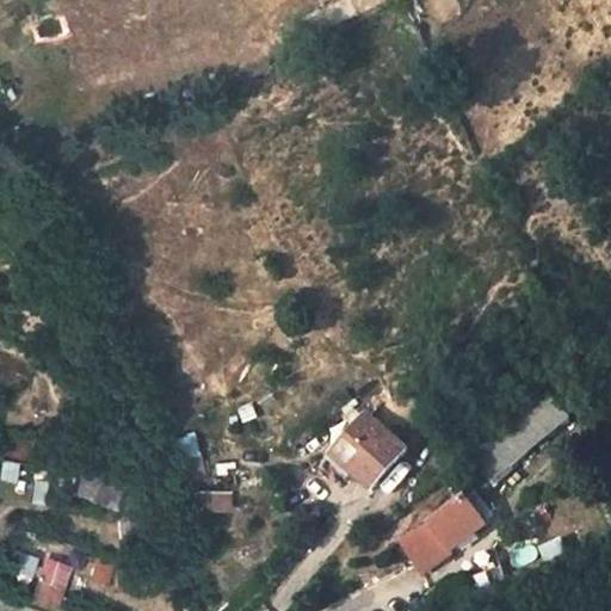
[(491,480),(568,418),(550,394),(473,456),(491,480)]
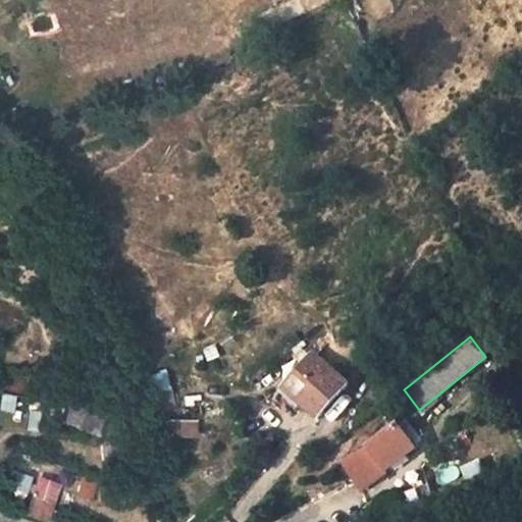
[(284,388),(321,420),(351,385),(315,354),(284,388)]
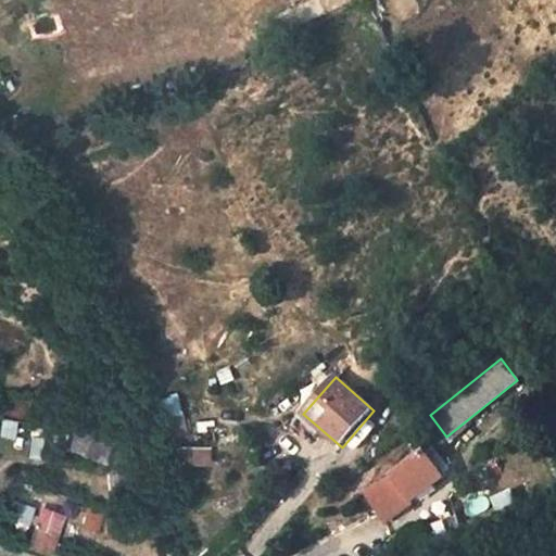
[(62,447),(102,464),(109,443),(68,427),(62,447)]
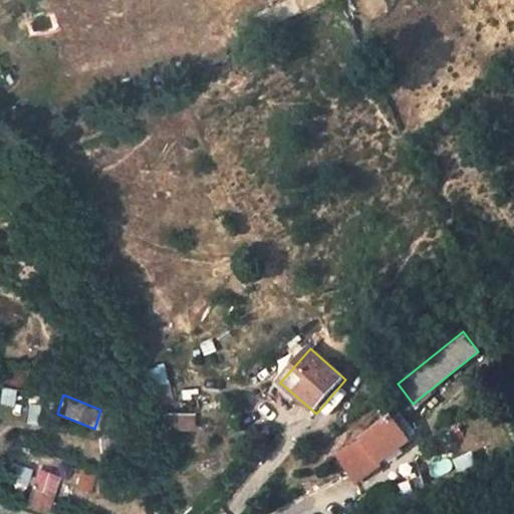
[(169,413),(169,428),(193,429),(193,413),(169,413)]
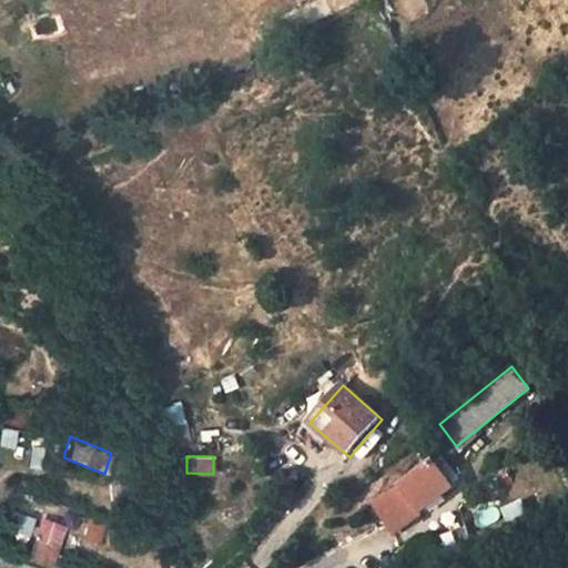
[(373,504),(388,525),(425,501),(449,483),(432,460),(394,490),(373,504)]
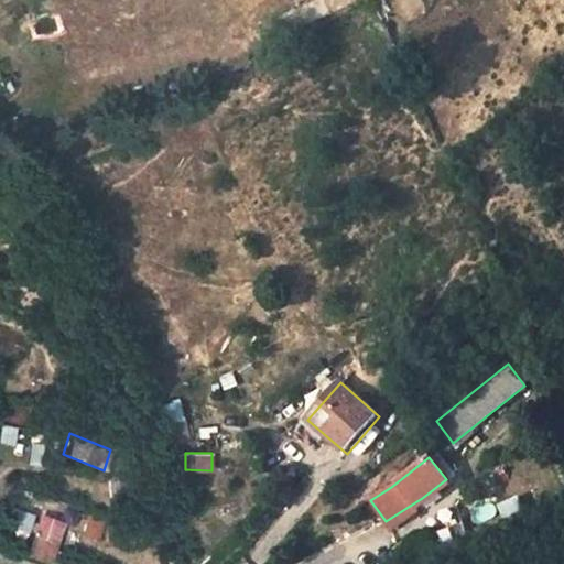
[(521,495),(502,507),(511,521),(530,510),(521,495)]
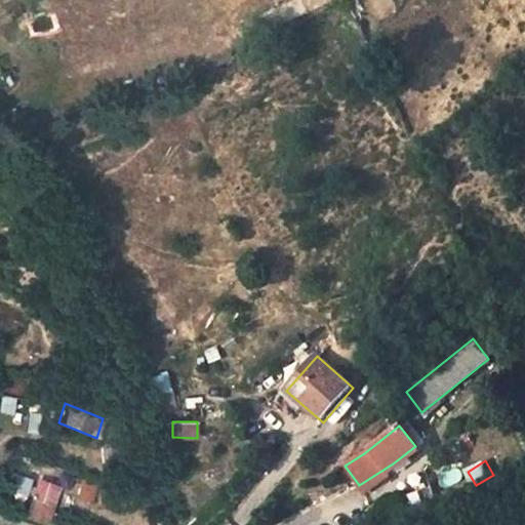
[(27,496),(32,479),(17,474),(11,491),(27,496)]
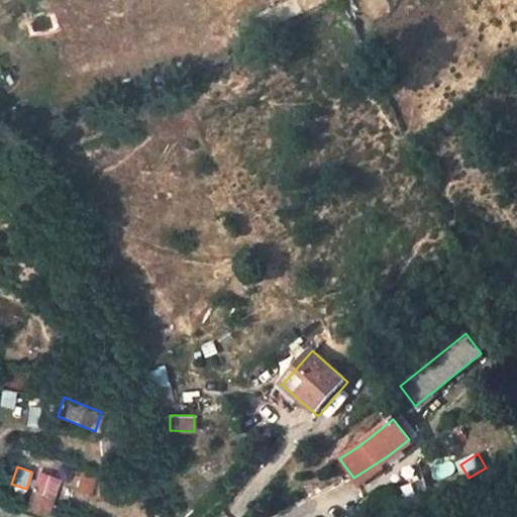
[(22,511),(40,516),(45,516),(61,480),(37,472),(22,511)]
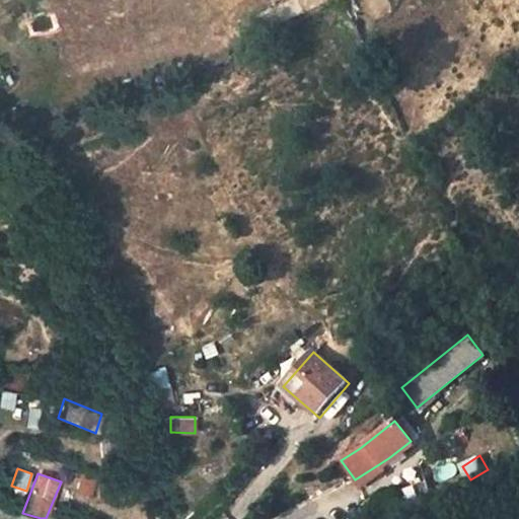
[(92,496),(96,479),(79,475),(75,492),(92,496)]
